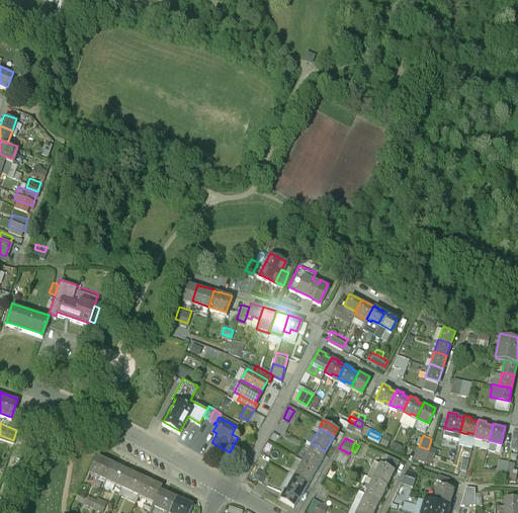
[(325,451),(311,443),(303,458),(317,466),(325,451)]
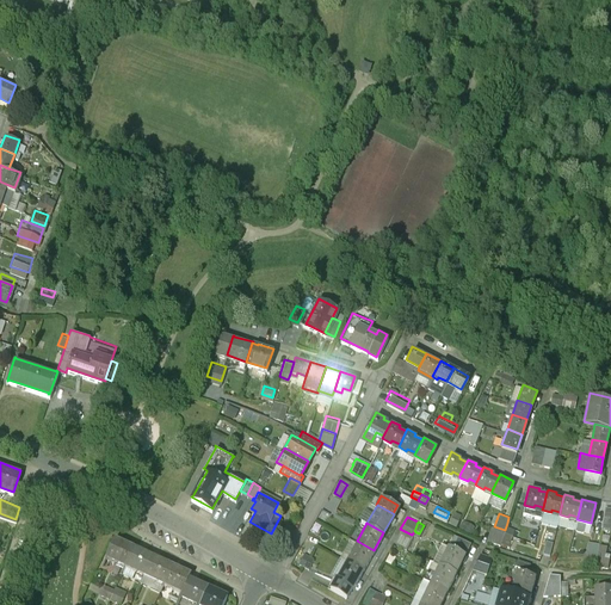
[(494,526),(492,525),(488,537),(500,542),(501,539),(505,530),(494,526)]
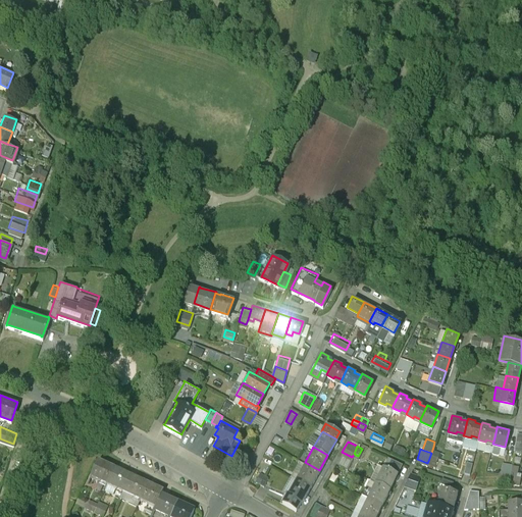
[(437,455),(431,453),(428,461),(434,464),(437,455)]
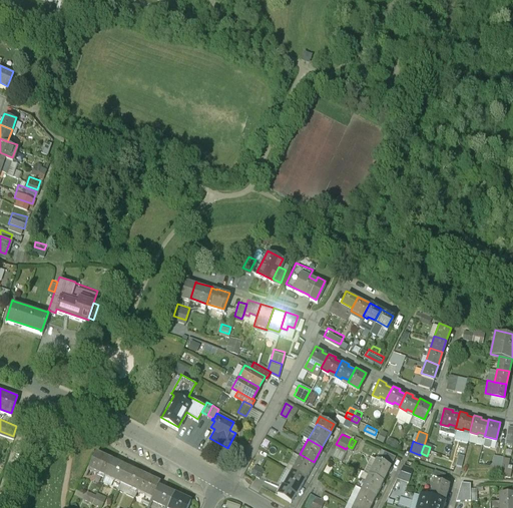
[(112,457),(100,452),(96,451),(96,450),(96,449),(88,465),(104,473),(111,458),(112,458),(112,457)]
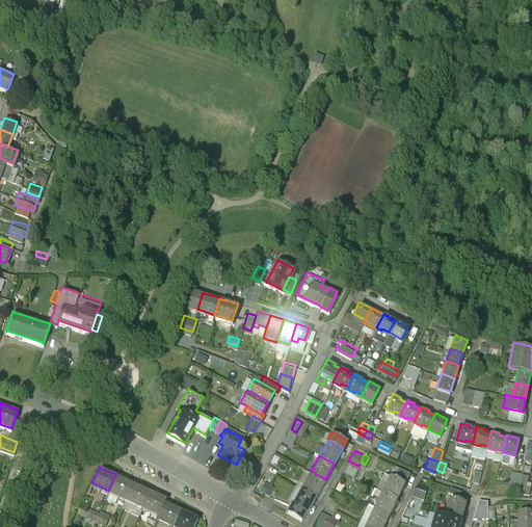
[(325,479),(311,471),(302,486),(316,494),(325,479)]
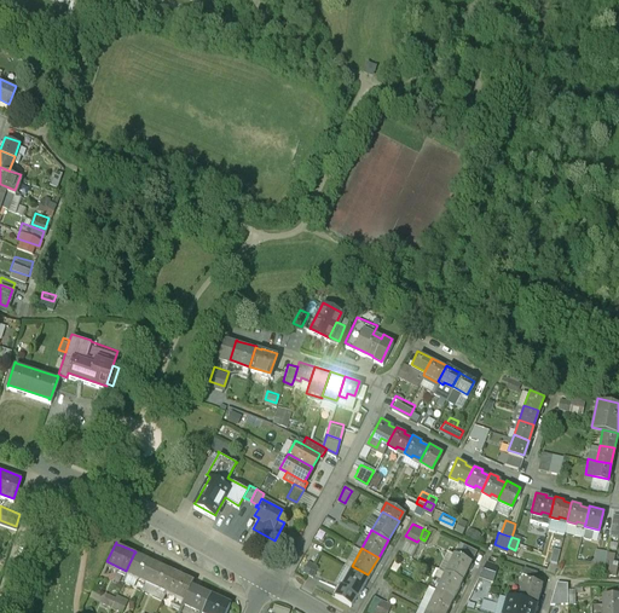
[(472,560),(453,551),(445,570),(462,578),(472,560)]
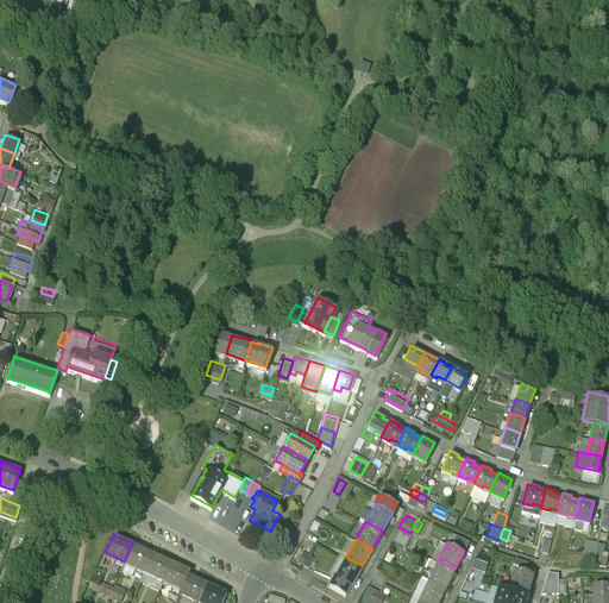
[(133,544),(132,544),(124,561),(143,570),(151,552),(152,552),(138,545),(137,546),(133,544)]
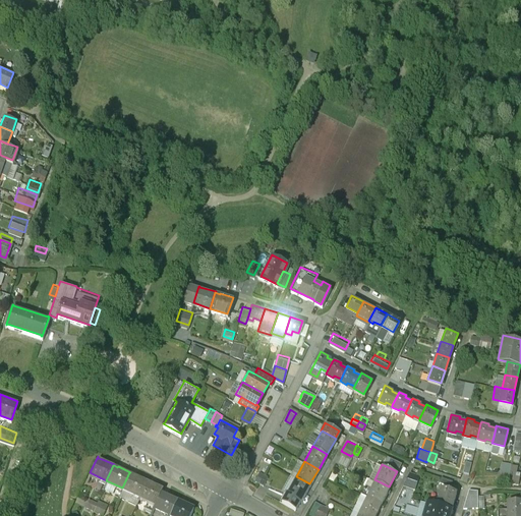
[(258,470),(254,477),(258,480),(263,472),(258,470)]
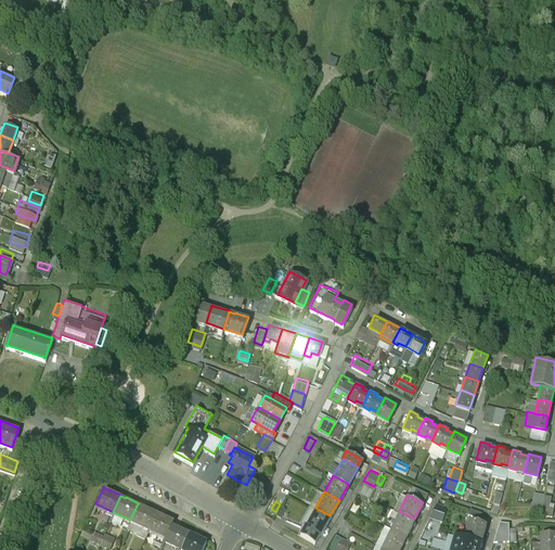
[(139,503),(138,503),(130,520),(132,521),(147,527),(155,511),(156,512),(156,511),(143,506),(139,503)]
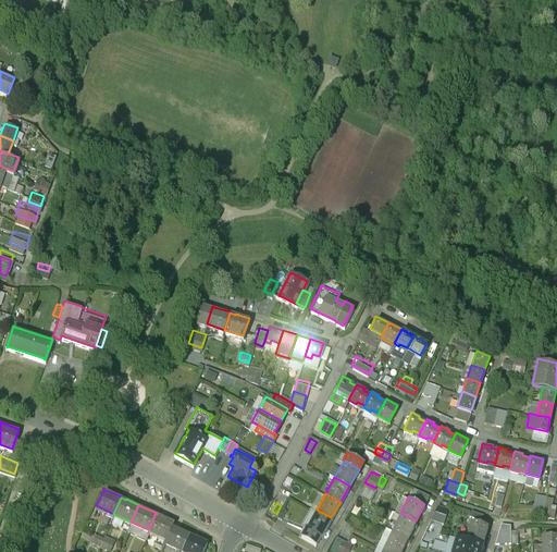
[(281,505),(276,514),(281,516),(285,508),(281,505)]
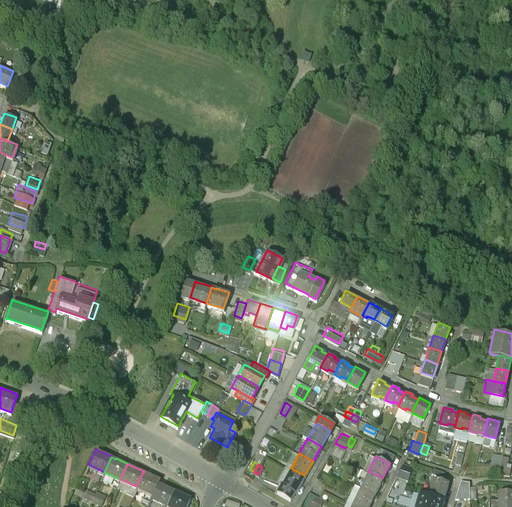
[(444,469),(433,465),(431,471),(442,475),(444,469)]
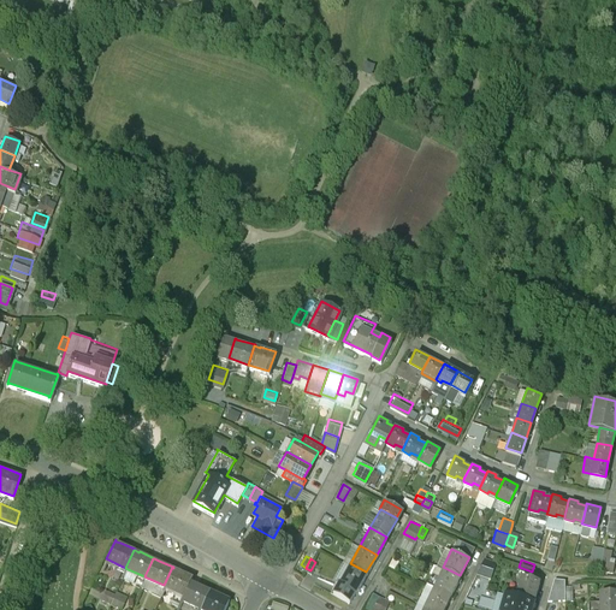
[(350,563),(339,581),(356,591),(366,572),(350,563)]
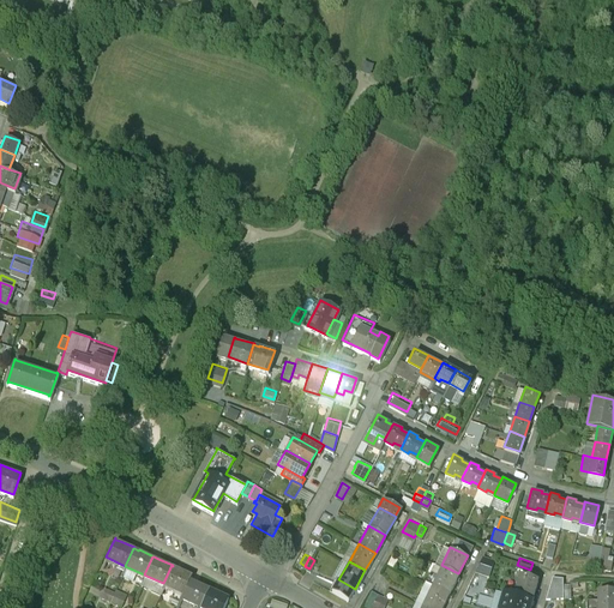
[(173,566),(172,565),(163,583),(182,593),(190,578),(190,579),(192,573),(178,567),(176,567),(173,566)]
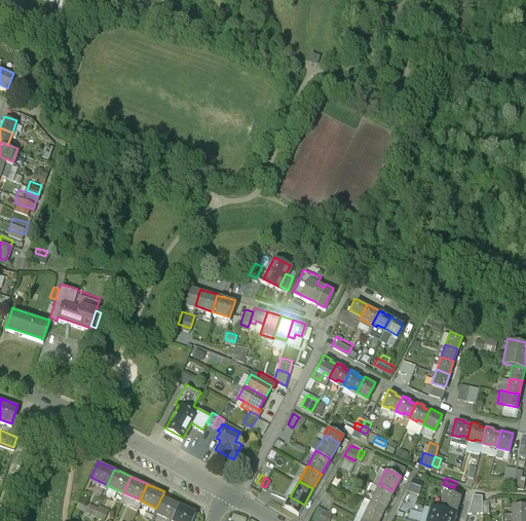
[(392,491),(378,484),(374,492),(368,489),(364,497),(370,500),(385,507),(392,491)]
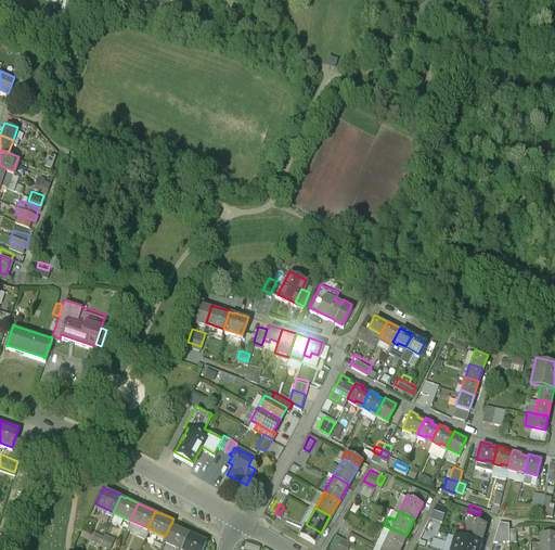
[(487,522),(469,517),(465,536),(481,540),(487,522)]
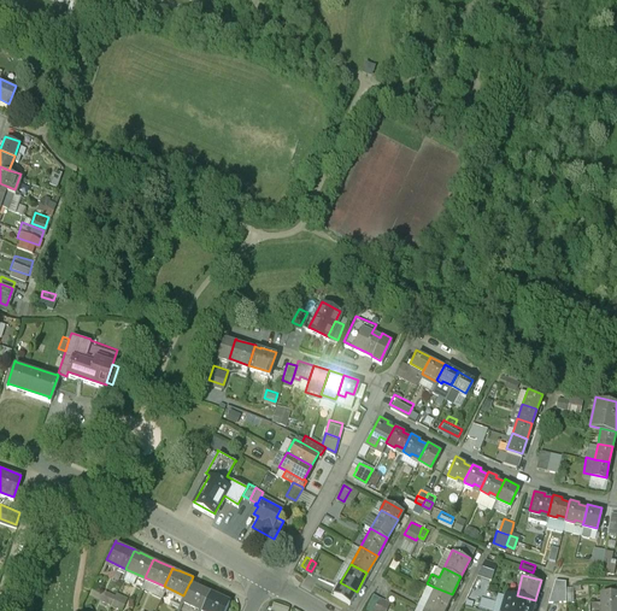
[(565,576),(554,577),(550,594),(566,593),(565,583),(565,576)]
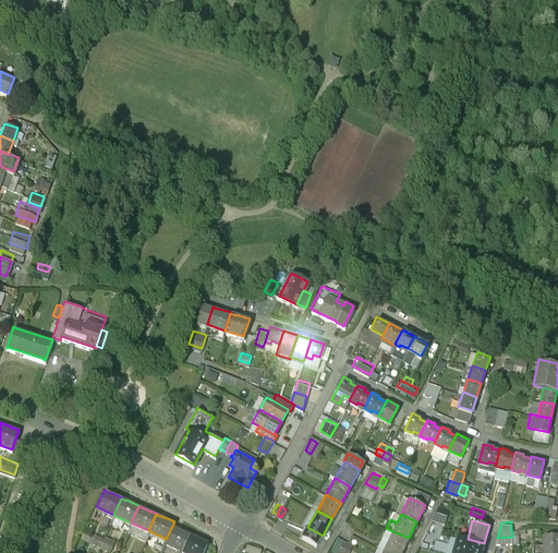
[(172,527),(172,526),(166,539),(164,542),(165,542),(161,550),(160,552),(180,552),(182,551),(189,535),(190,535),(190,533),(177,528),(172,527)]
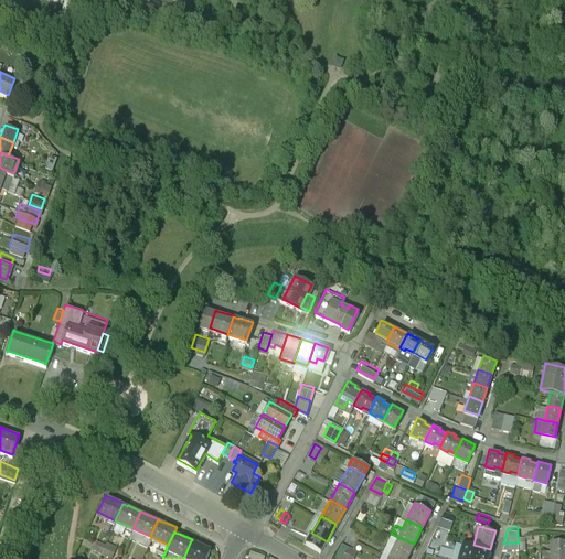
[(405,558),(414,544),(397,537),(390,554),(401,558),(405,558)]
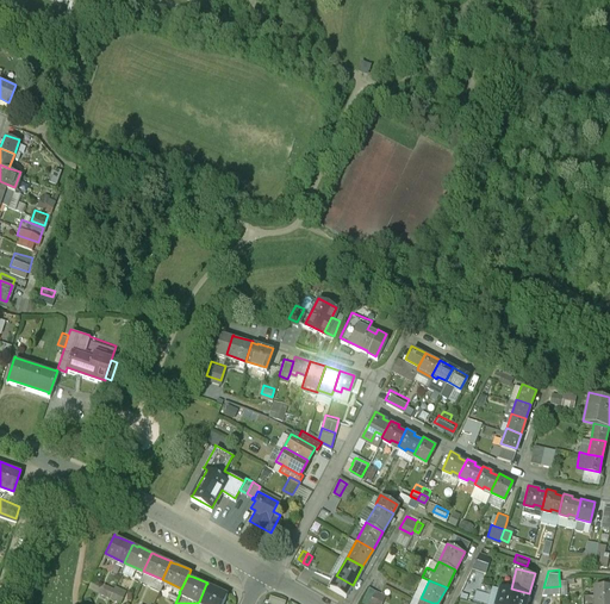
[(113,587),(103,581),(99,590),(110,595),(113,587)]
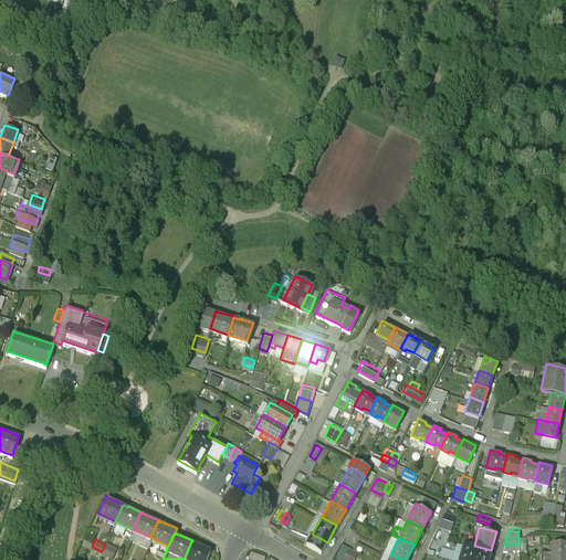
[(192,541),(191,541),(185,558),(189,559),(205,559),(210,549),(197,542),(196,543),(192,541)]
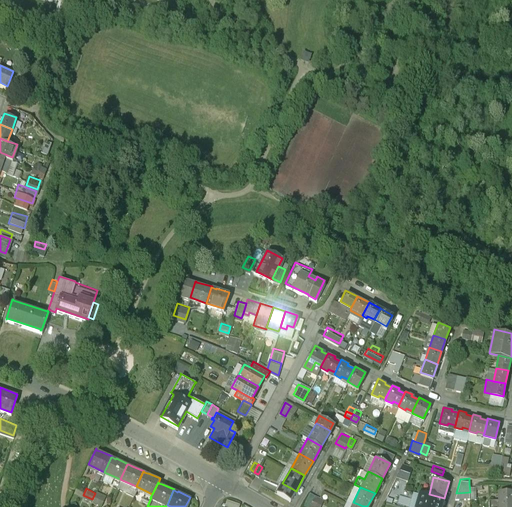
[(511,506),(511,490),(498,490),(498,497),(489,498),(489,506),(511,506)]
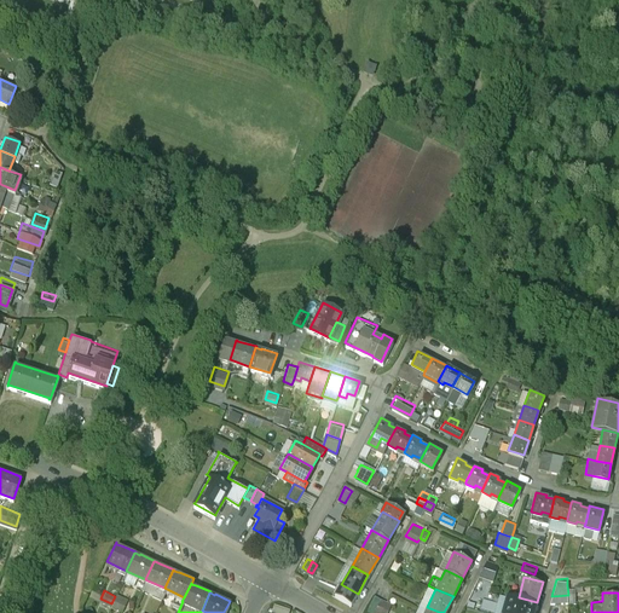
[(519,597),(508,594),(502,612),(533,612),(537,602),(519,597)]
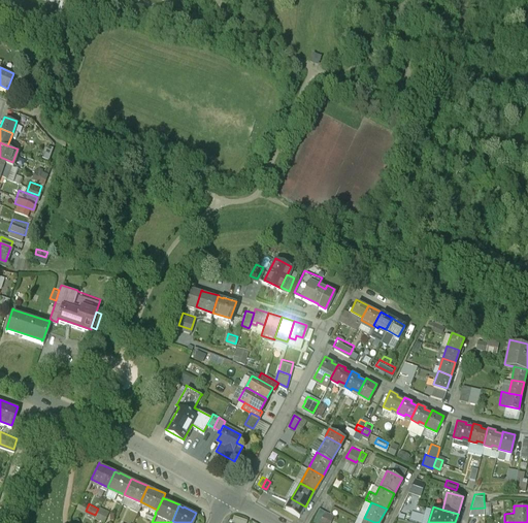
[(107,513),(98,509),(95,515),(104,519),(107,513)]
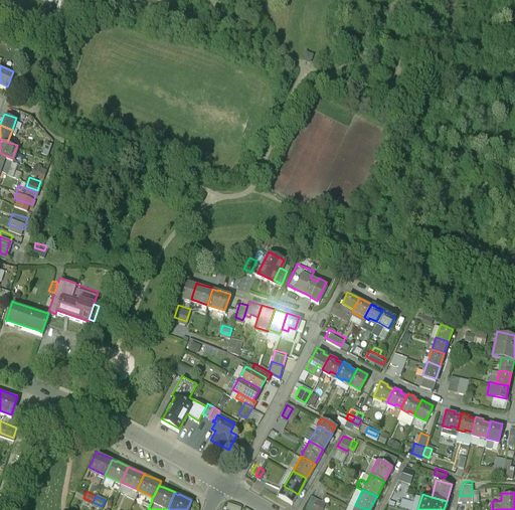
[(316,497),(312,506),(316,508),(320,500),(316,497)]
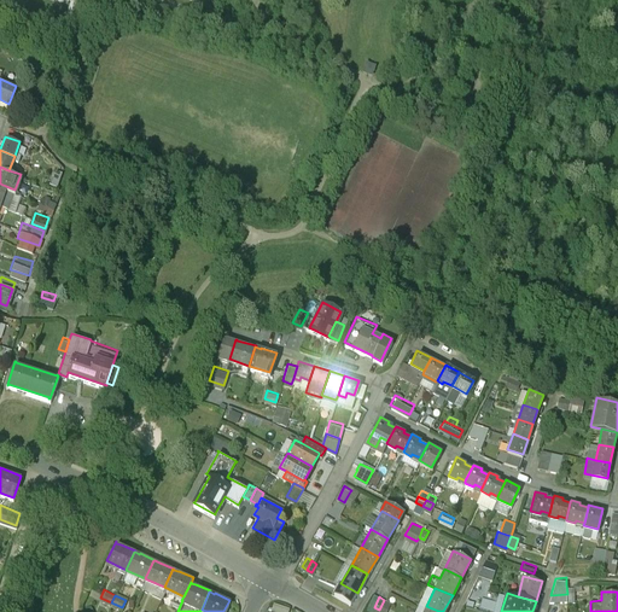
[(269,611),(287,611),(291,604),(274,599),(269,611)]
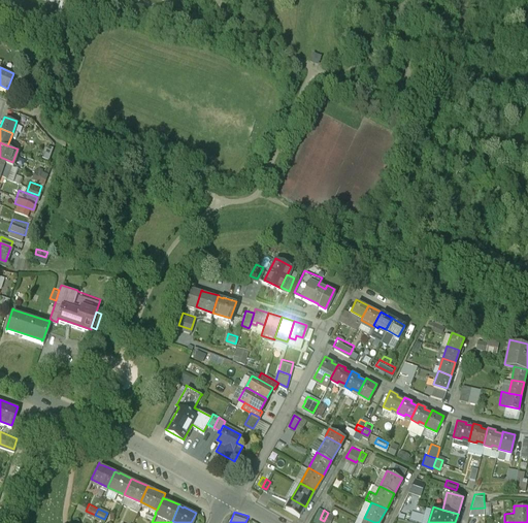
[(328,513),(324,521),(327,522),(328,522),(333,515),(328,513)]
